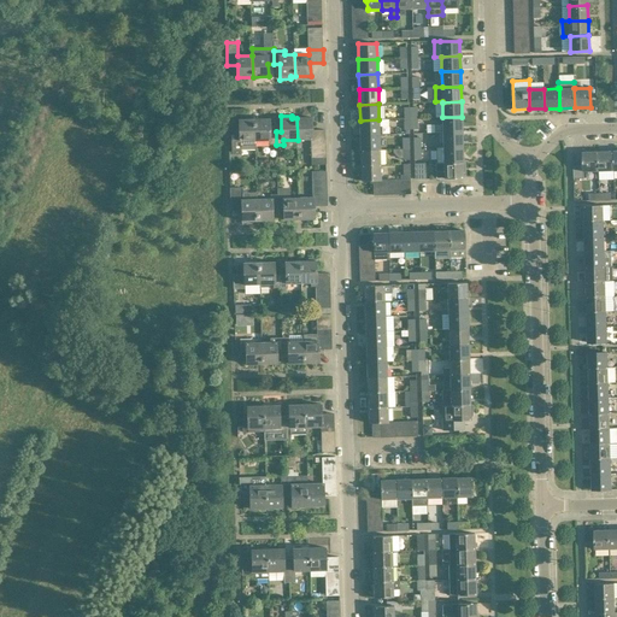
[(312,117),(297,118),(298,140),(311,140),(311,144),(325,142),(325,130),(312,130),(312,117)]
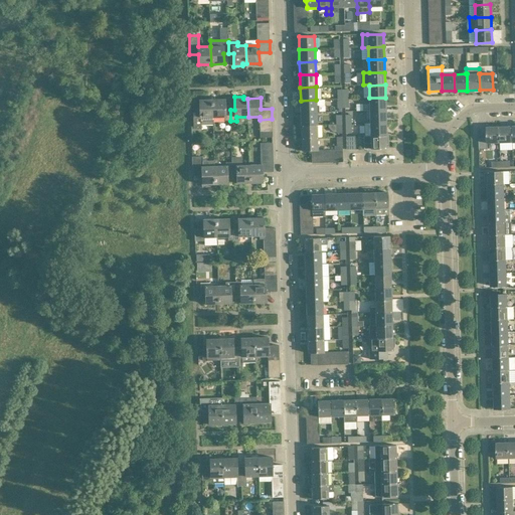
[(385,111),(385,98),(369,98),(370,104),(363,104),(363,111),(370,111),(385,111)]
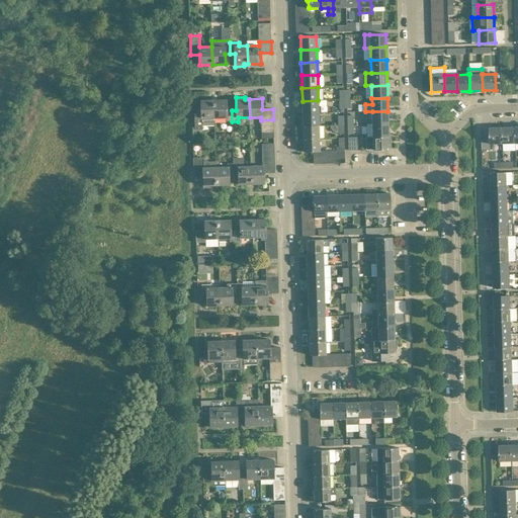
[(227,99),(213,100),(214,118),(226,118),(226,121),(232,121),(232,110),(227,110),(227,99)]
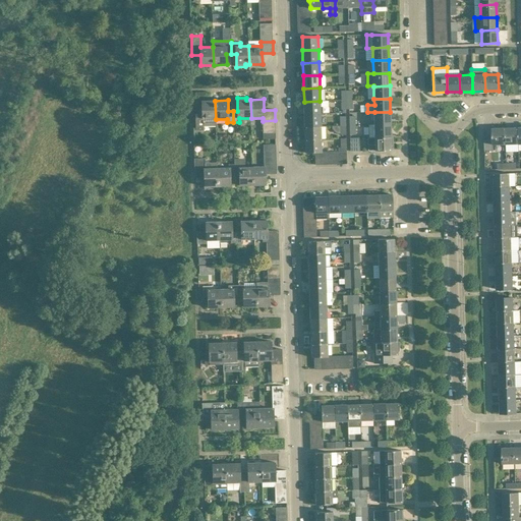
[(216,119),(215,101),(201,101),(203,107),(195,108),(196,130),(204,129),(204,126),(216,126),(215,119),(216,119)]
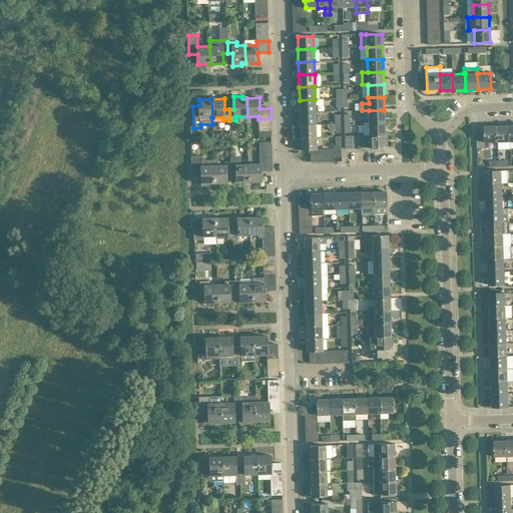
[(316,112),(315,99),(300,100),(300,112),(316,112)]
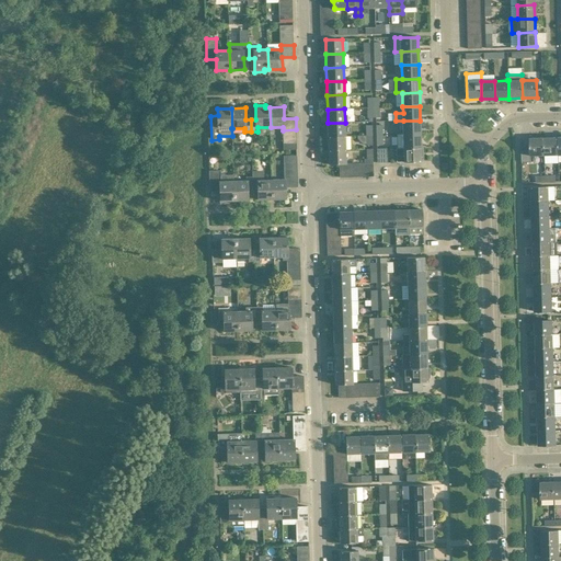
[(421,134),(420,121),(403,121),(403,135),(421,134)]
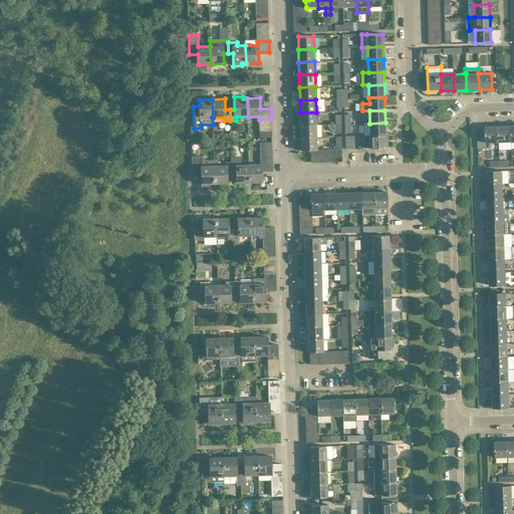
[(316,124),(316,112),(300,112),(300,125),(316,124)]
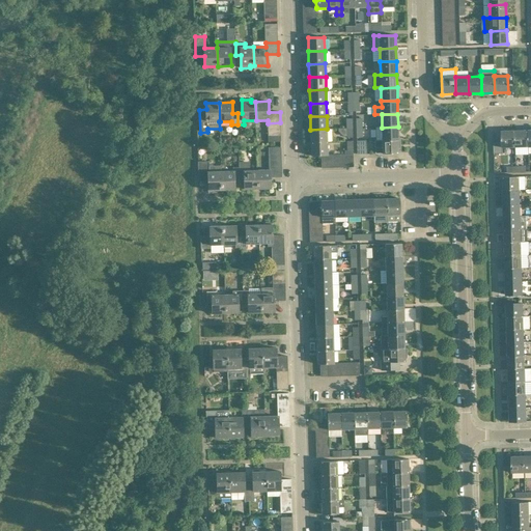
[(398,140),(398,139),(398,127),(382,128),(383,140),(398,140)]
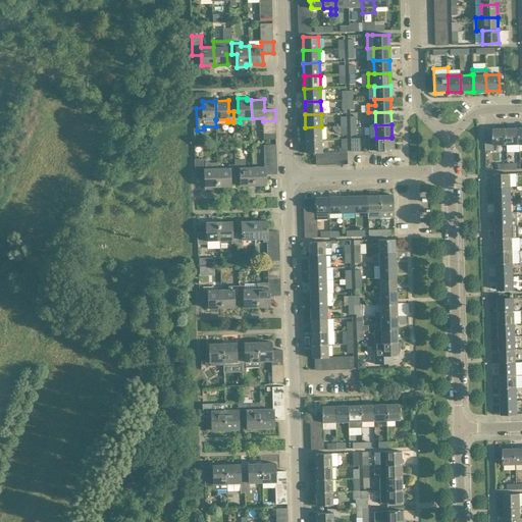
[(322,140),(321,126),(305,127),(306,140),(322,140)]
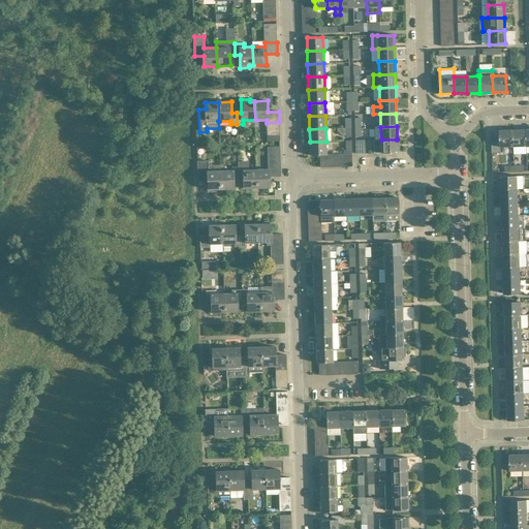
[(527,146),(526,129),(514,130),(514,146),(527,146)]
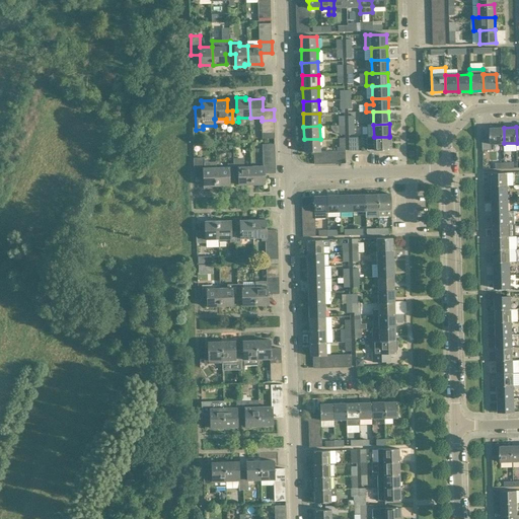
[(504,143),(504,128),(491,128),(491,139),(483,140),(483,150),(492,150),(491,144),(504,143)]
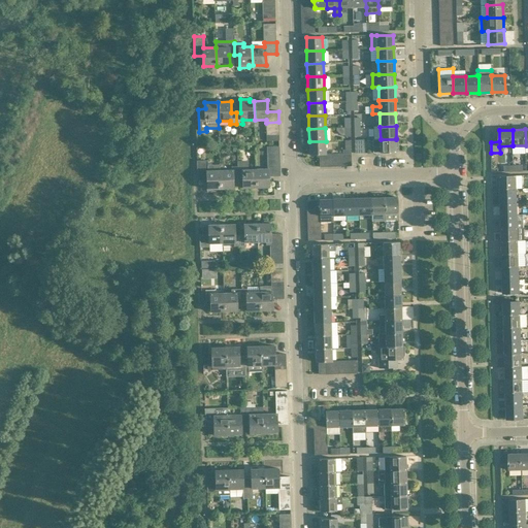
[(397,153),(396,144),(398,144),(398,138),(396,138),(396,139),(381,139),(373,139),(374,153),(381,153),(397,153)]
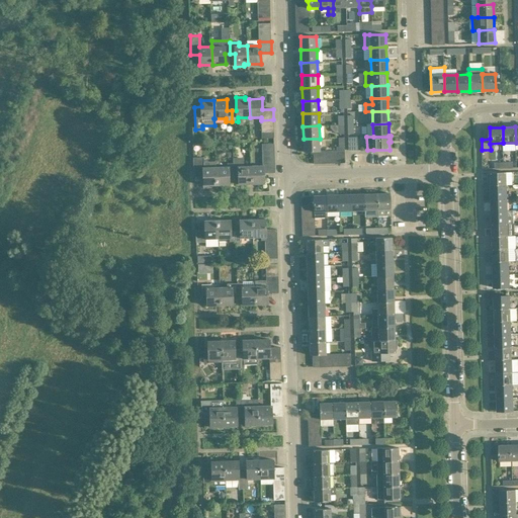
[(336,151),(338,151),(344,150),(344,138),(338,138),(338,147),(336,147),(336,151)]
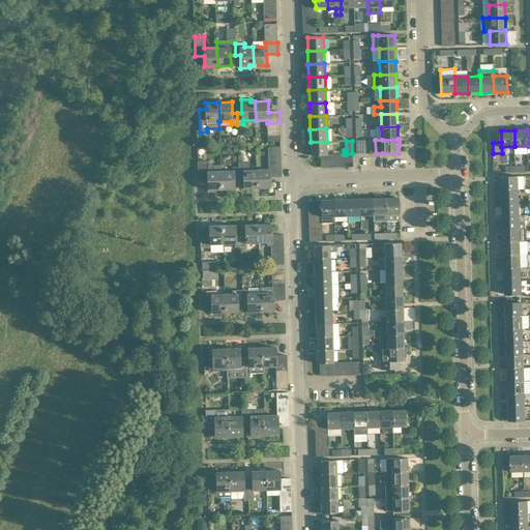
[(327,155),(327,154),(327,142),(311,142),(311,155),(320,155),(327,155)]
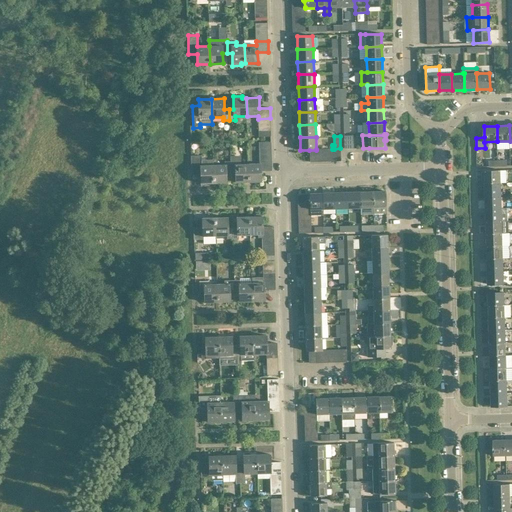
[(214,183),(213,165),(213,160),(201,160),(201,163),(196,163),(196,173),(201,173),(201,177),(199,177),(199,182),(201,181),(201,186),(210,185),(210,183),(214,183)]
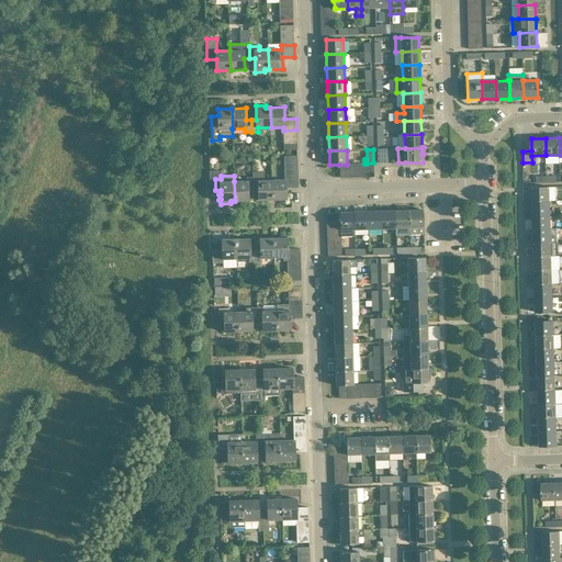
[(287,200),(287,188),(299,188),(299,176),(284,177),(285,180),(272,180),(273,200),(287,200)]
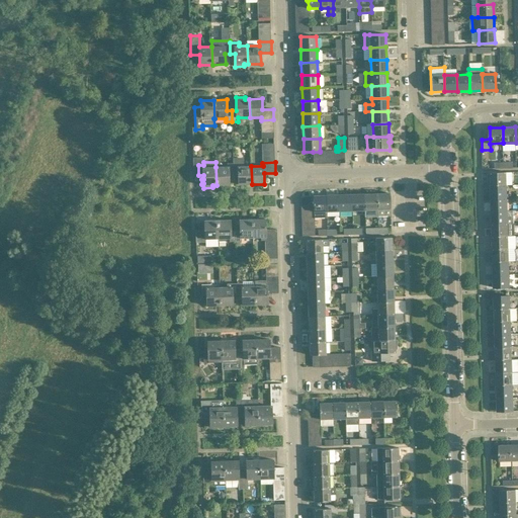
[(229,174),(234,174),(233,163),(228,163),(228,167),(216,167),(217,185),(230,185),(229,174)]
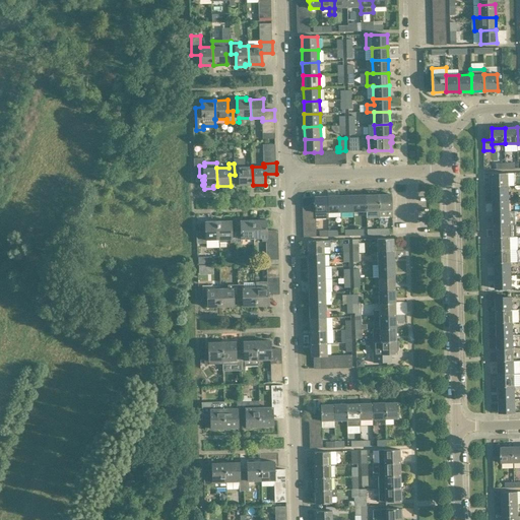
[(253,185),(252,167),(244,167),(244,164),(234,164),(235,175),(239,175),(240,186),(253,185)]
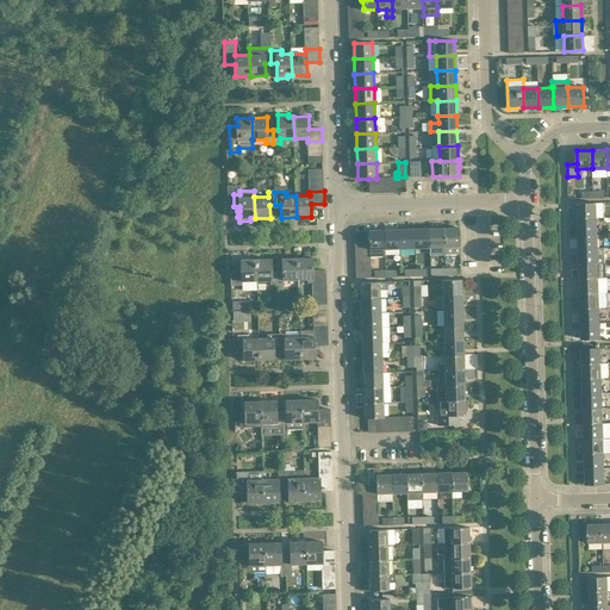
[(597,218),(597,203),(578,203),(578,210),(576,210),(576,218),(579,218),(597,218)]
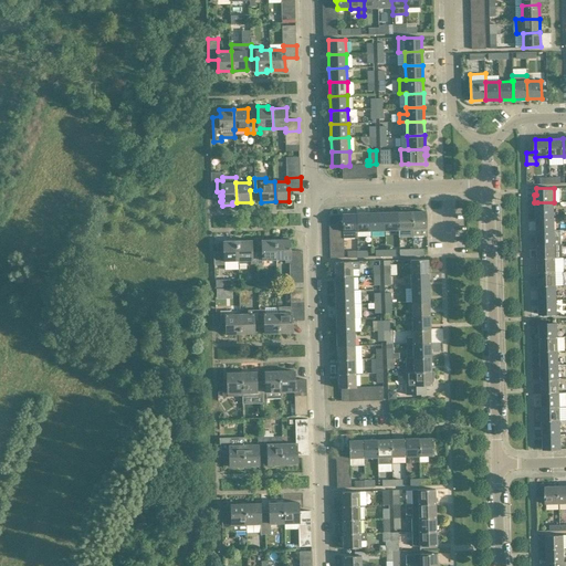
[(555,216),(554,202),(537,202),(537,217),(555,216)]
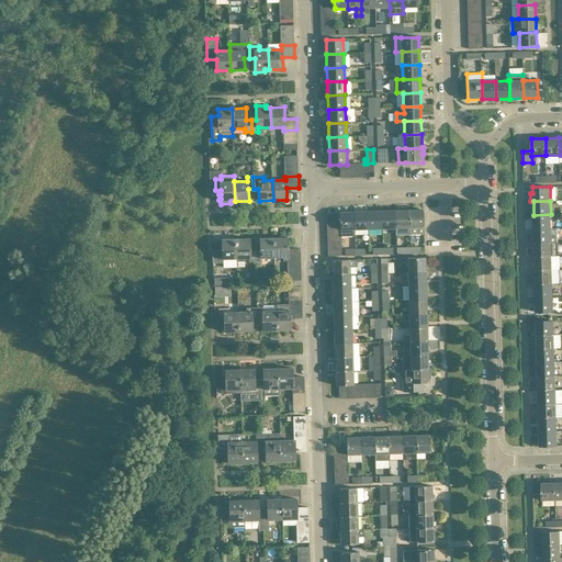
[(396,227),(395,210),(382,211),(382,228),(396,227)]
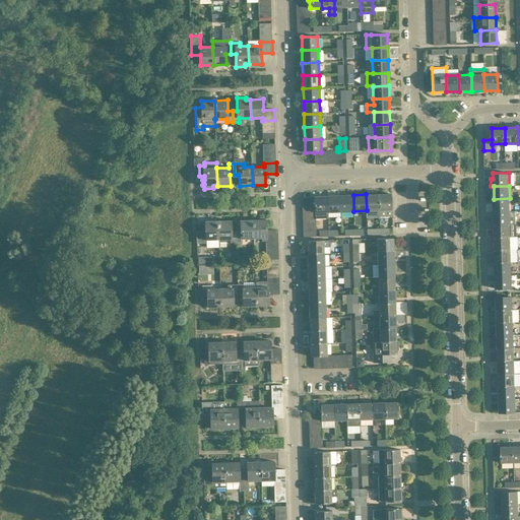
[(379,210),(379,194),(366,194),(367,210),(379,210)]
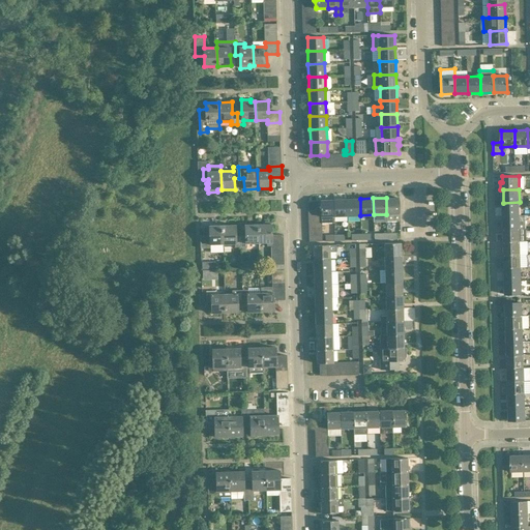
[(400,221),(400,198),(386,198),(386,214),(386,222),(400,221)]
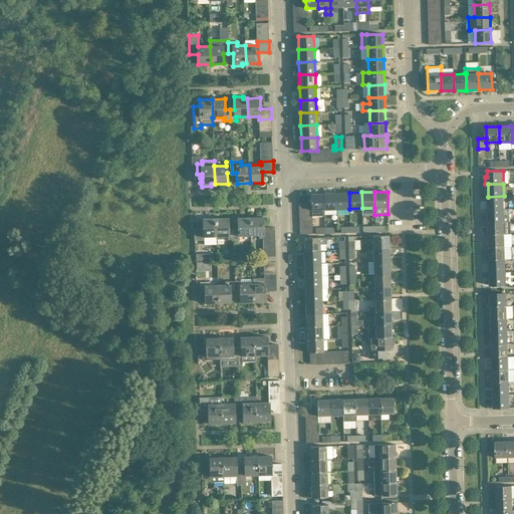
[(336,209),(336,193),(323,194),(324,209),(336,209)]
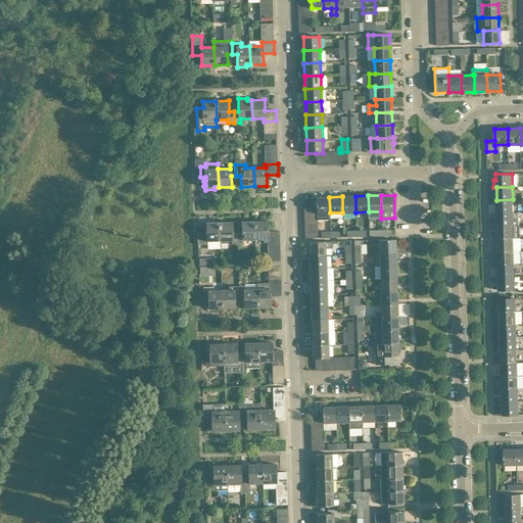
[(355,212),(355,196),(342,196),(342,212),(355,212)]
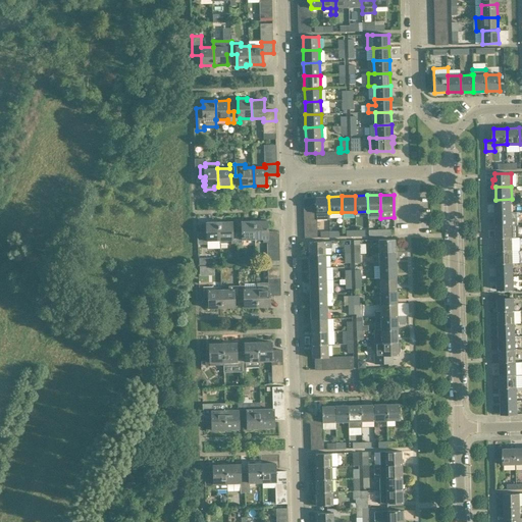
[(329,212),(328,197),(316,197),(316,206),(316,213),(317,213),(317,219),(329,219),(329,212)]
